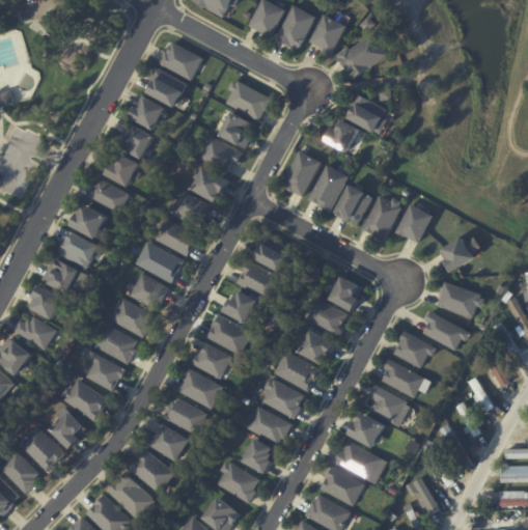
[(234,0),(232,5),(229,3),(222,18),(190,0),(234,0)]
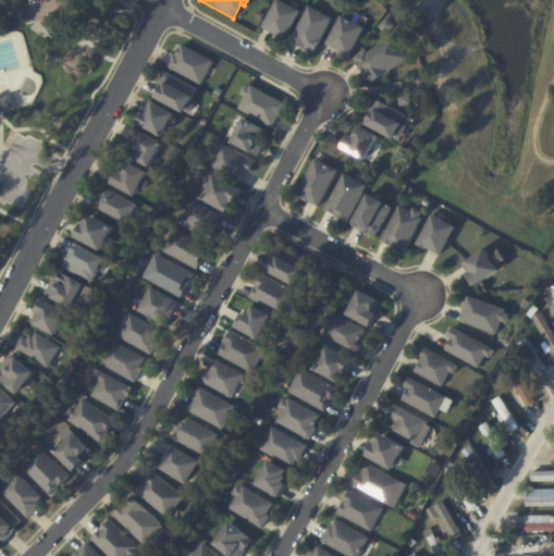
[(280,0),(287,4),(298,10),(282,39),(259,26),(272,0),(280,0)]
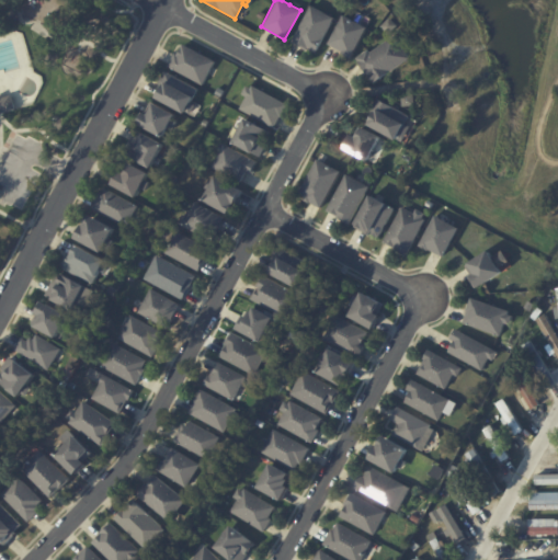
[(304,49),(289,42),(309,4),(332,16),(315,52),(307,47),(305,49),(304,49)]
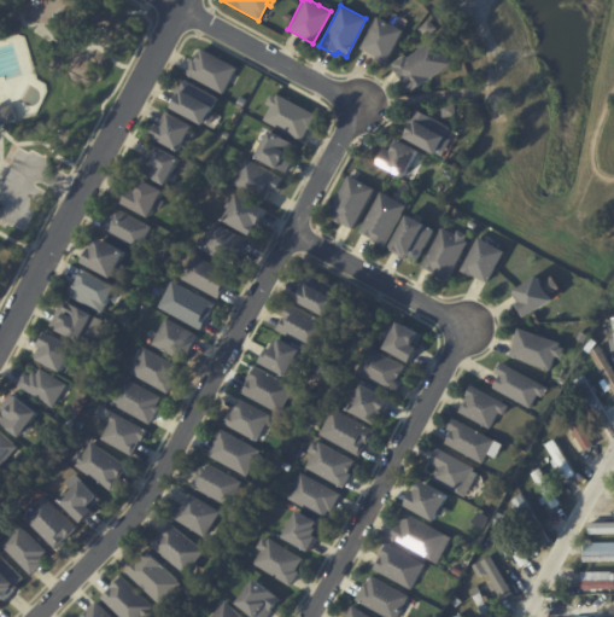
[(390,23),(402,29),(382,63),(373,58),(374,56),(358,47),(375,15),(390,23)]
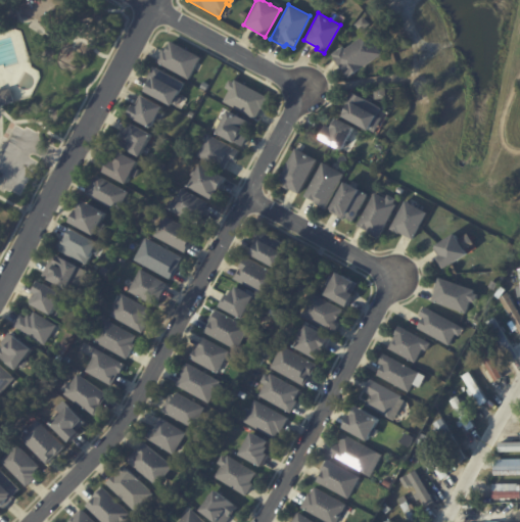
[(361,15),(369,24),(360,32),(352,24),(361,15)]
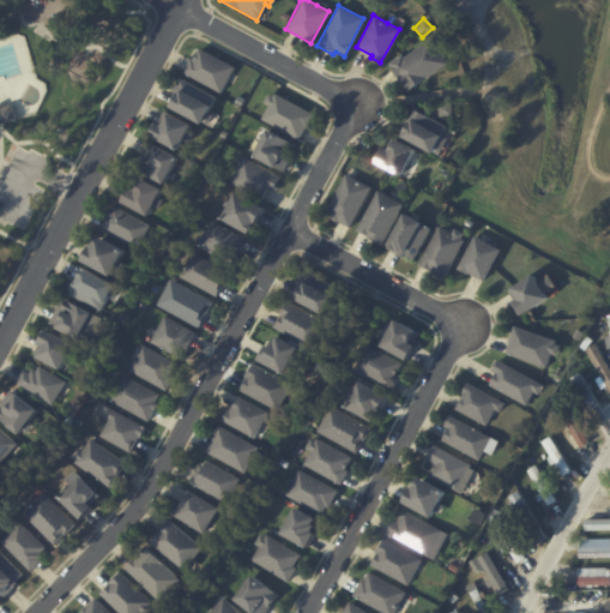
[(433,44),(446,64),(405,91),(388,67),(390,66),(387,62),(400,53),(403,56),(428,38),(433,44)]
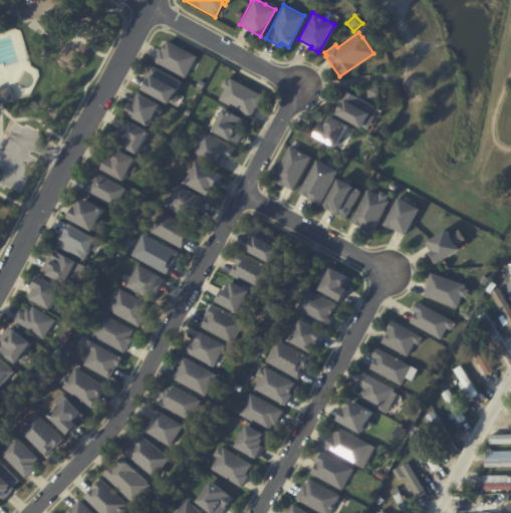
[(196,56),(184,77),(152,59),(159,48),(161,49),(166,39),(196,56)]
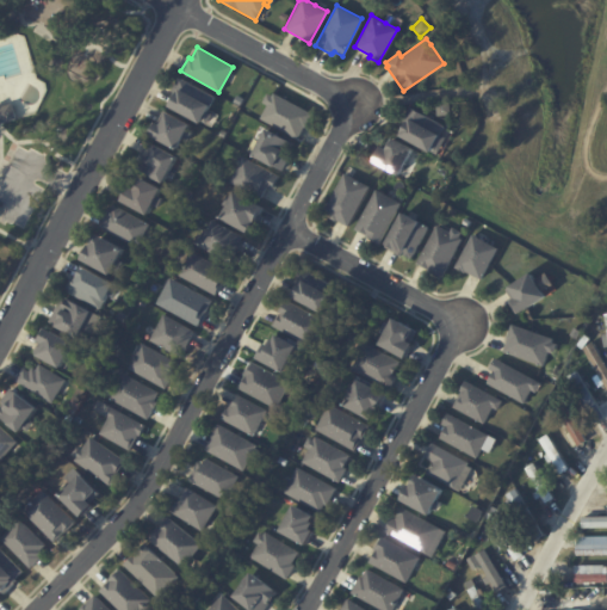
[(214,96),(205,111),(210,114),(205,123),(200,119),(198,122),(167,105),(168,104),(166,103),(173,92),(171,90),(178,76),(214,96)]
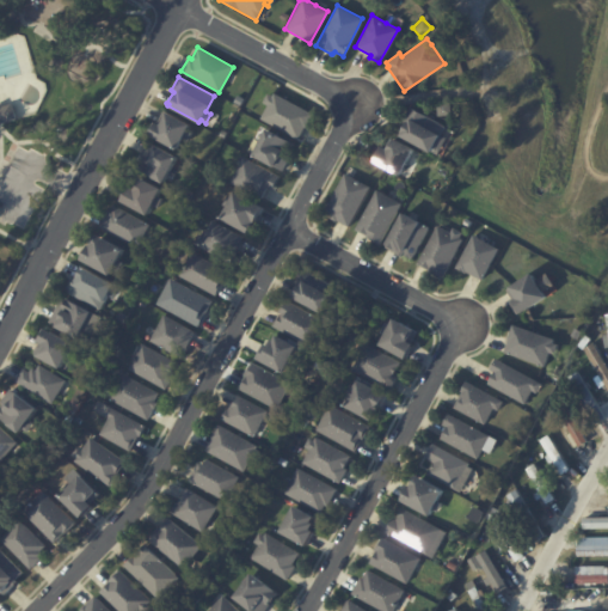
[(311,114),(296,139),(259,118),(266,105),(262,102),(266,93),(271,96),(272,92),(311,114)]
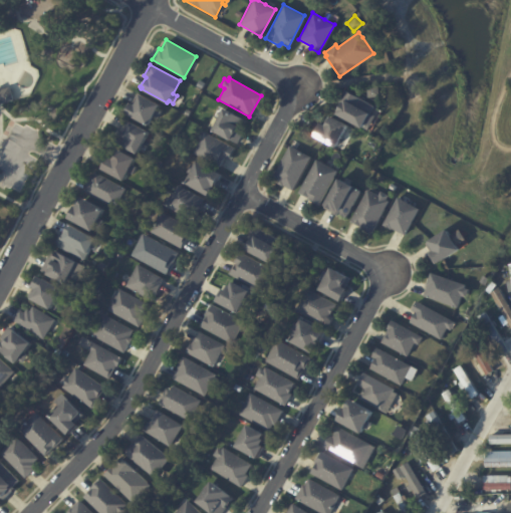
[(204,82),(201,88),(195,85),(198,80),(204,82)]
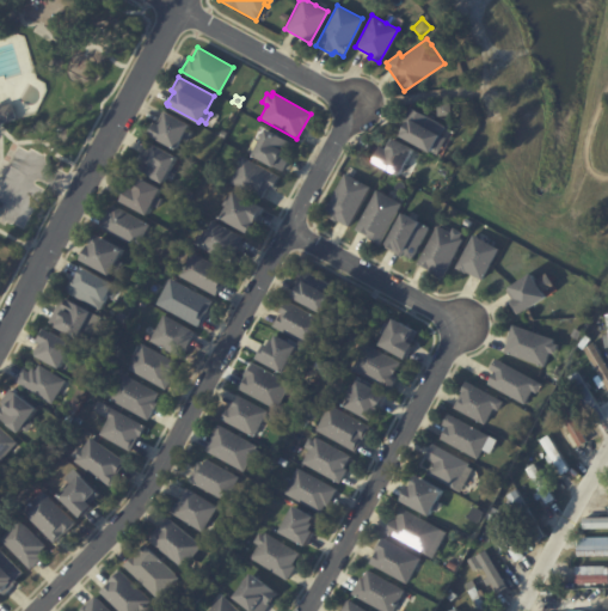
[(13,114),(14,116),(1,120),(1,121),(0,121),(0,102),(10,99),(13,114)]
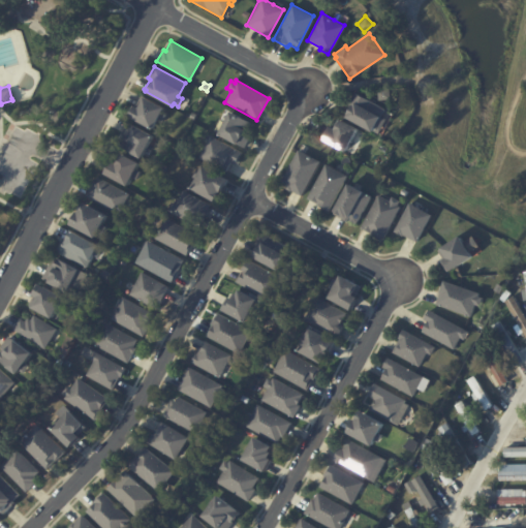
[(385,99),(376,100),(375,90),(388,89),(388,99),(385,99)]
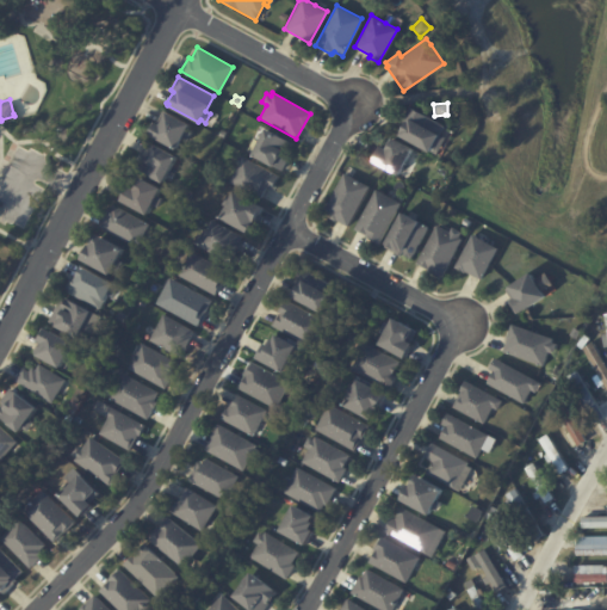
[(443,125),(439,134),(445,137),(437,152),(431,149),(429,152),(398,135),(400,133),(397,131),(403,121),(401,119),(408,106),(444,125),(443,125)]
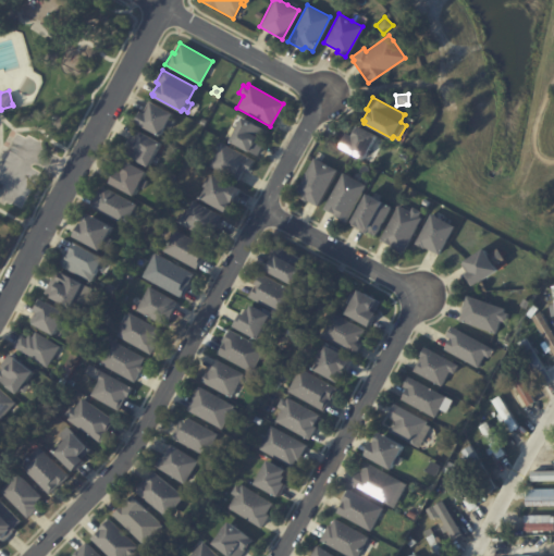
[(140,111),(140,110),(146,112),(151,101),(172,113),(170,118),(174,120),(170,128),(165,125),(160,136),(135,122),(140,111)]
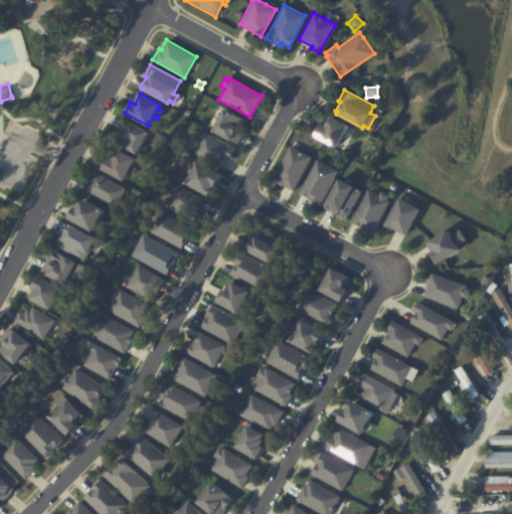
[(246,121),(241,130),(243,131),(236,144),(211,130),(223,108),(246,121)]
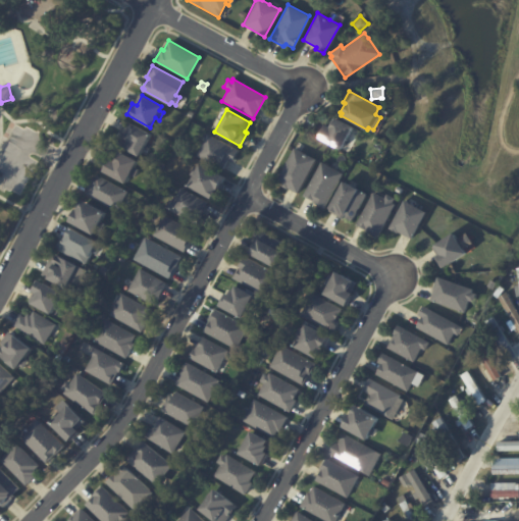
[(349,134),(342,149),(318,138),(324,124),(330,126),(334,117),(353,126),(349,134)]
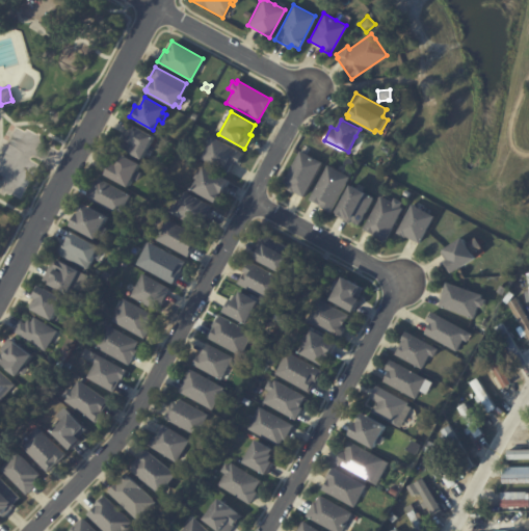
[(153,136),(140,158),(117,145),(121,139),(118,138),(122,133),(124,134),(124,133),(122,132),(128,123),(134,126),(153,136)]
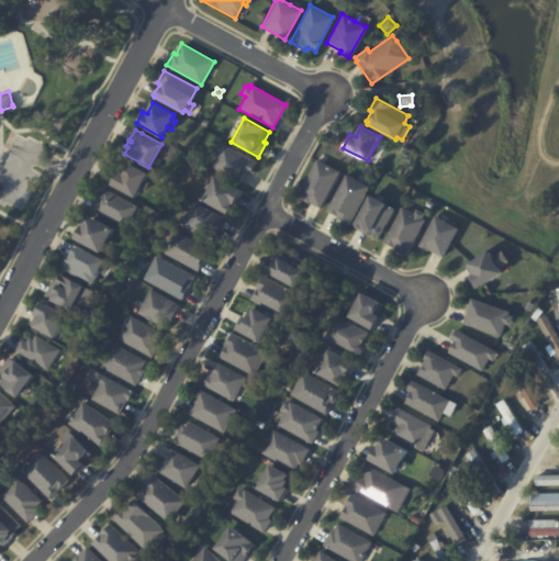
[(256,161),(249,174),(244,171),(238,181),(210,166),(222,143),(256,161)]
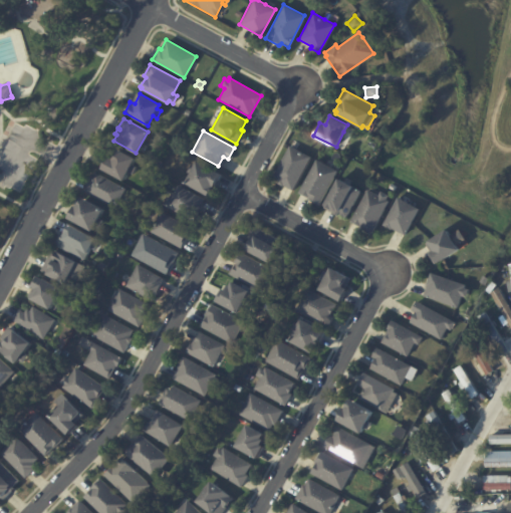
[(310,157),(292,191),(277,182),(278,180),(272,177),(289,146),(310,157)]
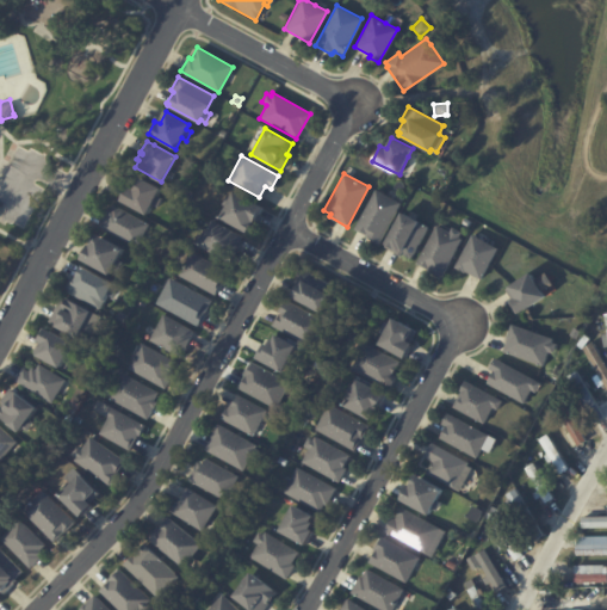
[(119,201),(128,185),(134,188),(138,177),(159,188),(146,214),(119,201)]
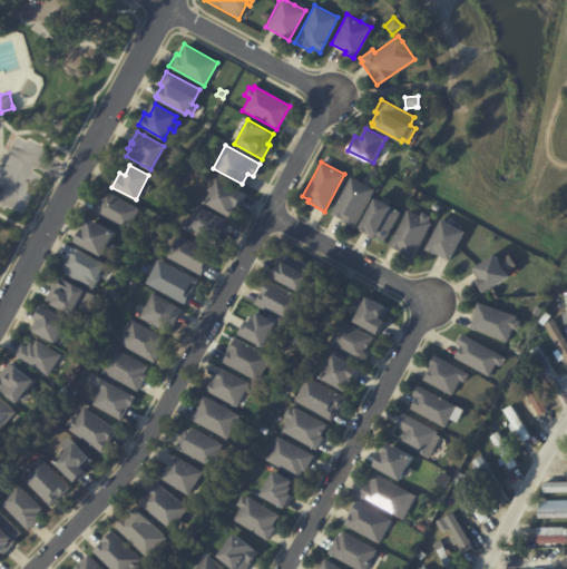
[(378,172),(383,176),(381,180),(374,177),(378,172)]
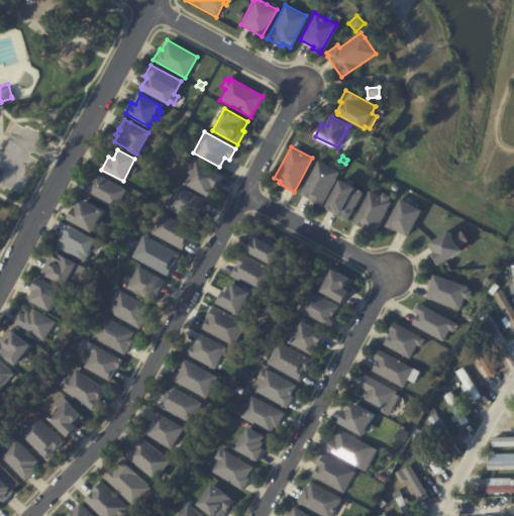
[(325,165),(338,172),(319,206),(309,200),(309,199),(299,194),(317,160),(325,165)]
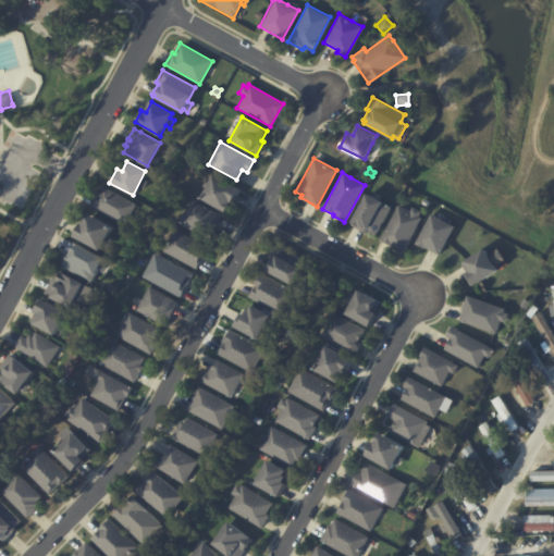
[(238,188),(225,212),(199,198),(212,174),(238,188)]
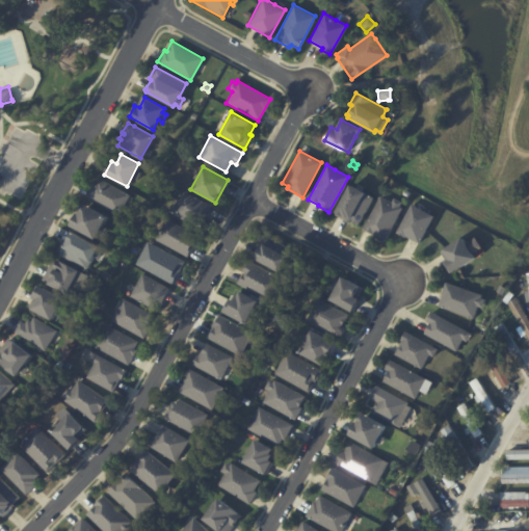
[(126,200),(117,215),(85,197),(91,187),(90,187),(95,179),(97,180),(98,177),(129,194),(126,200)]
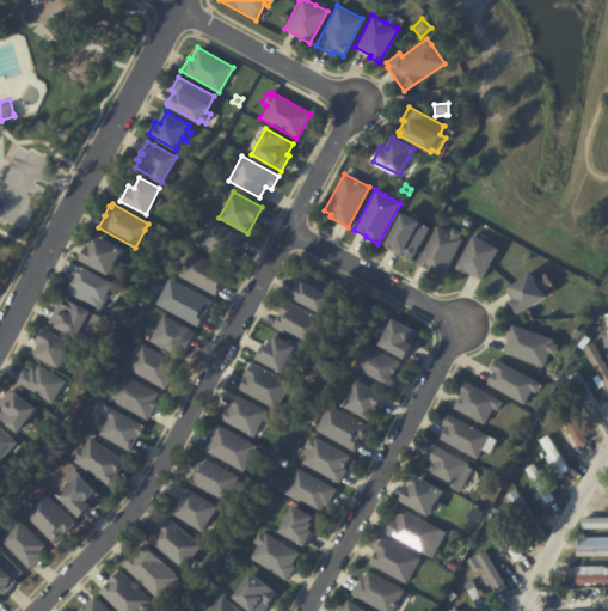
[(406,214),(421,222),(428,227),(411,258),(403,254),(401,256),(385,246),(386,244),(385,244),(403,212),(406,214)]
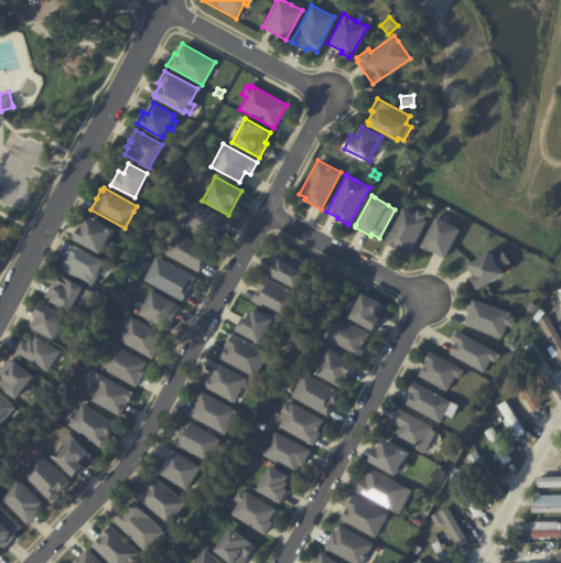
[(223,217),(209,241),(176,224),(181,215),(185,217),(194,202),(223,217)]
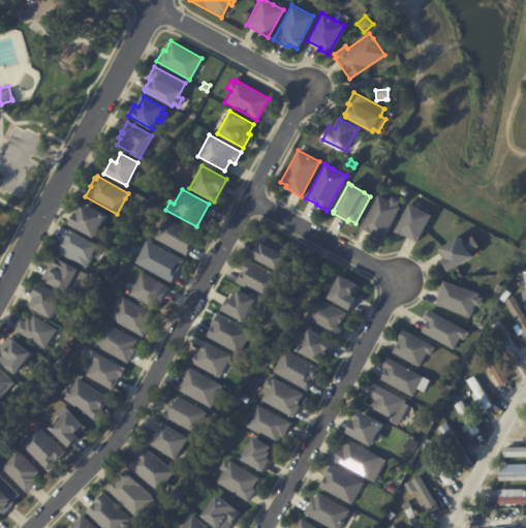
[(379,239),(370,234),(370,233),(360,226),(377,194),(389,200),(392,196),(399,200),(397,205),(400,207),(381,240),(379,239)]
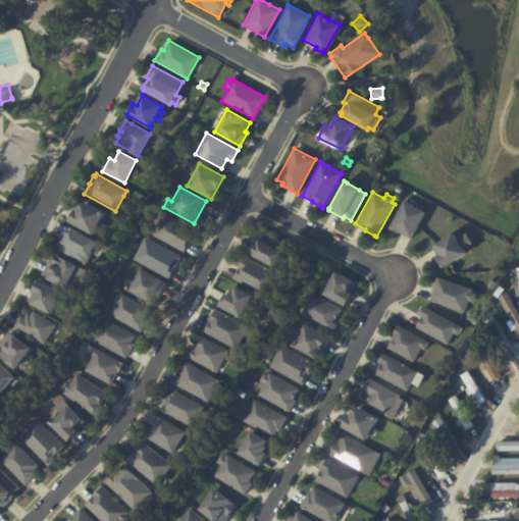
[(67,221),(74,208),(76,209),(82,199),(105,212),(93,235),(67,221)]
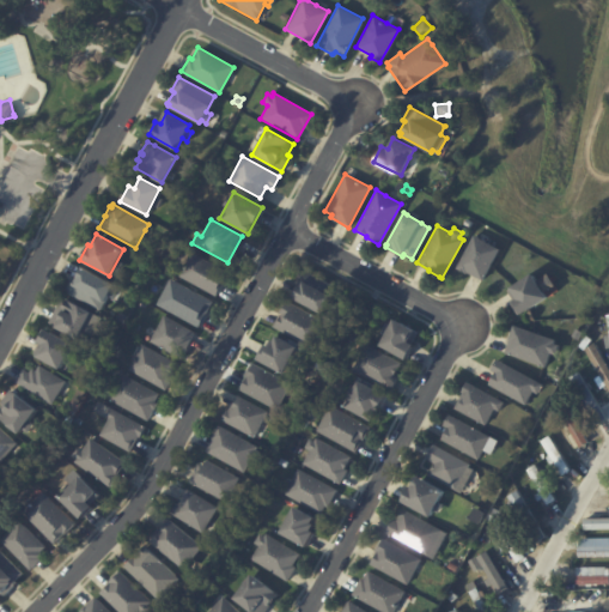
[(482,241),(499,249),(481,280),(466,272),(464,273),(455,268),(473,235),(479,238),(481,234),(485,236),(482,241)]
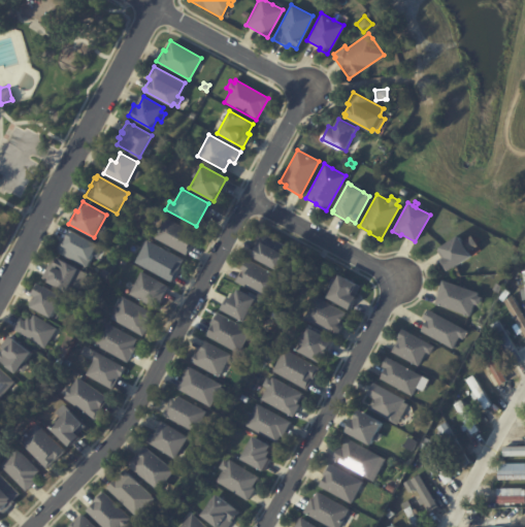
[(194,233),(188,246),(187,246),(183,254),(152,237),(163,217),(194,233)]
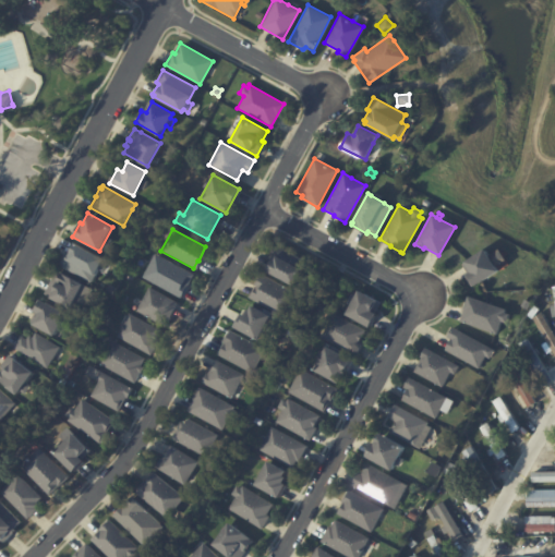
[(103,258),(103,261),(106,263),(101,271),(97,269),(91,282),(58,265),(64,253),(68,255),(74,243),(103,258)]
